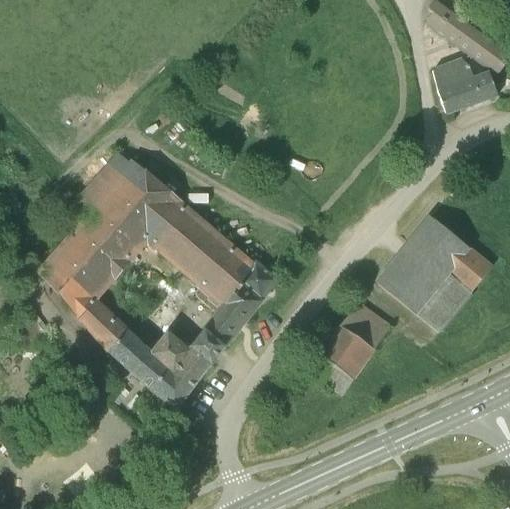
[(498,73),(509,57),(509,52),(452,8),(456,0),(434,0),(431,5),(438,10),(437,11),(445,16),(436,29),(498,73)]
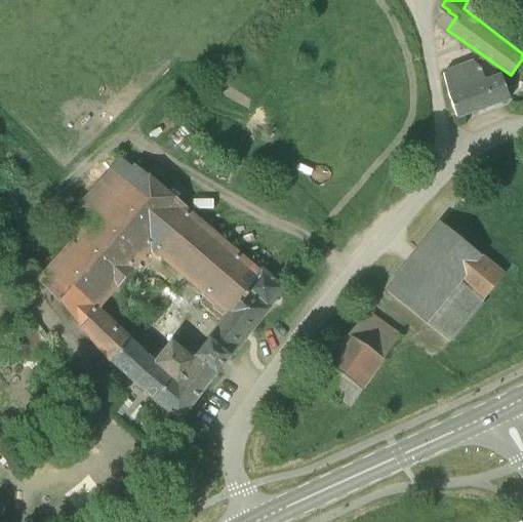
[(486,78),(481,66),(474,58),(444,71),(457,116),(512,96),(503,73),(486,78)]
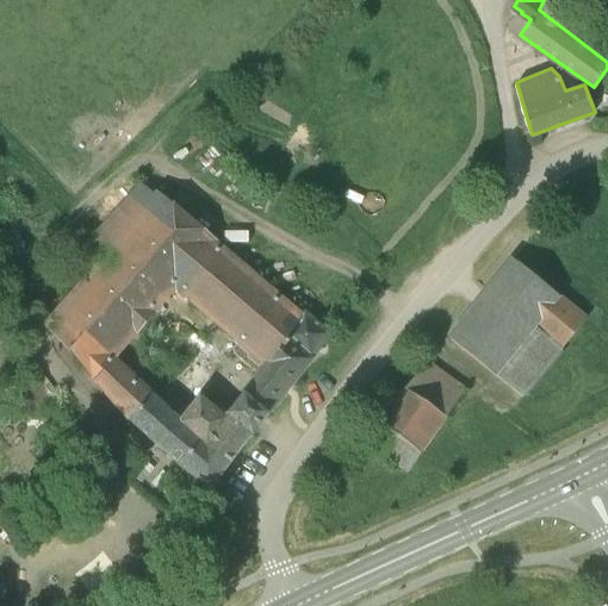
[(302,316),(159,194),(50,322),(31,300),(10,320),(25,337),(45,318),(131,417),(153,394),(112,356),(178,282),(239,335),(234,339),(239,343),(235,347),(235,351),(261,373),(244,394),(231,411),(255,430),(332,332),(306,311),(302,316)]
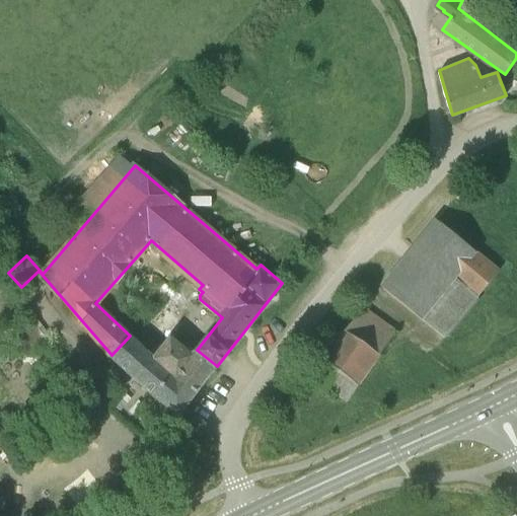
[(446,337),(500,270),(437,219),(382,286),(446,337)]
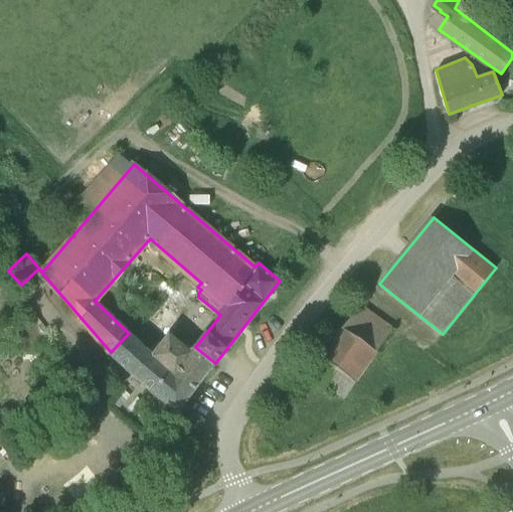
[(345,397),(377,350),(344,327),(310,372),(345,397)]
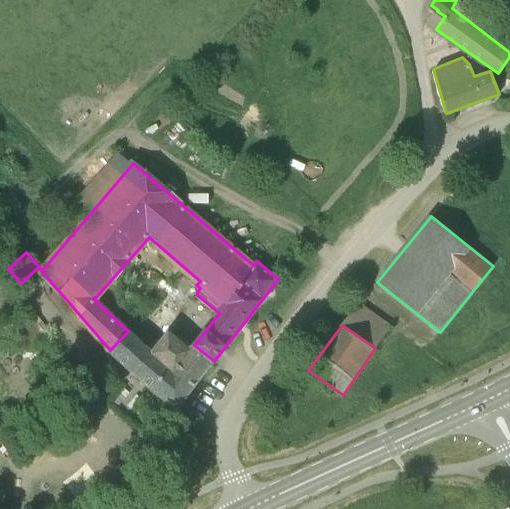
[(177,410),(193,389),(147,348),(128,331),(110,350),(177,410)]
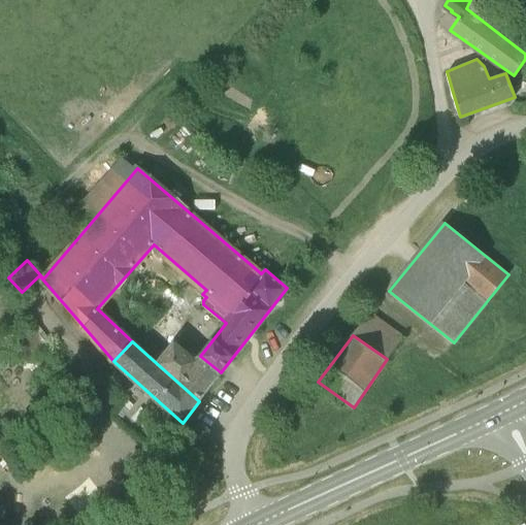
[(197,361),(174,342),(161,360),(156,355),(152,359),(199,401),(221,372),(200,356),(197,361)]
